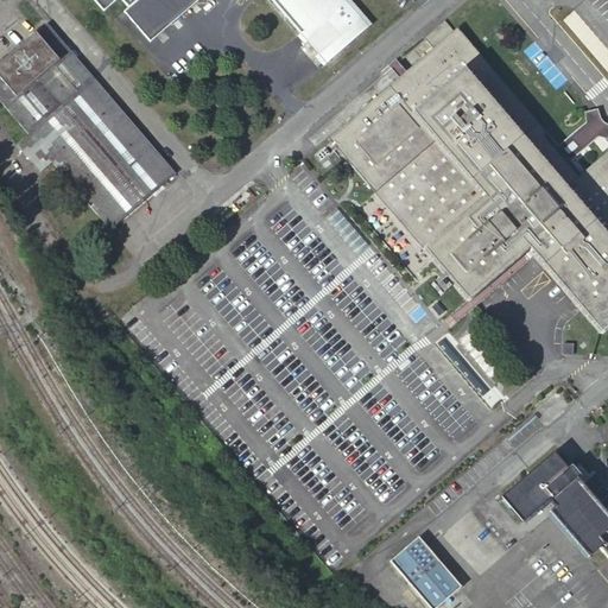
[(93,0),(103,12),(118,0),(121,0),(128,8),(138,0),(93,0)]
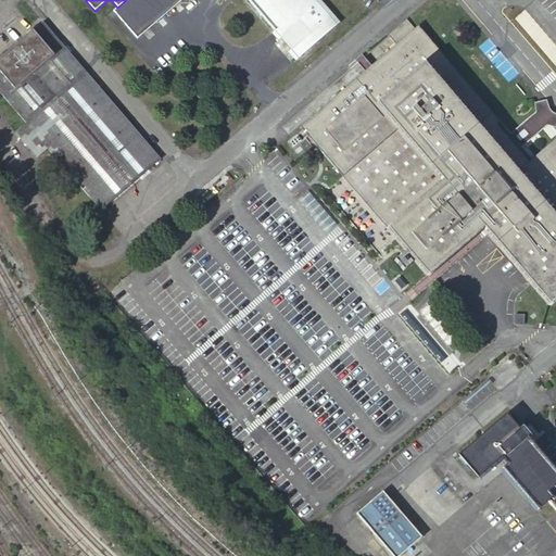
[(126,0),(117,8),(113,11),(138,39),(182,0),(249,0),(281,38),(291,50),(299,58),(338,24),(316,0),(126,0)]
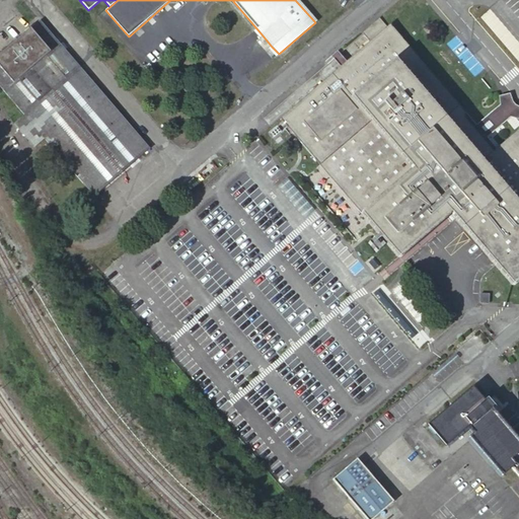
[(387,26),(380,17),(362,31),(370,41),(280,119),(403,263),(456,216),(513,284),(518,278),(518,204),(517,202),(518,199),(518,129),(494,152),(463,117),(466,114),(390,23),(387,26)]
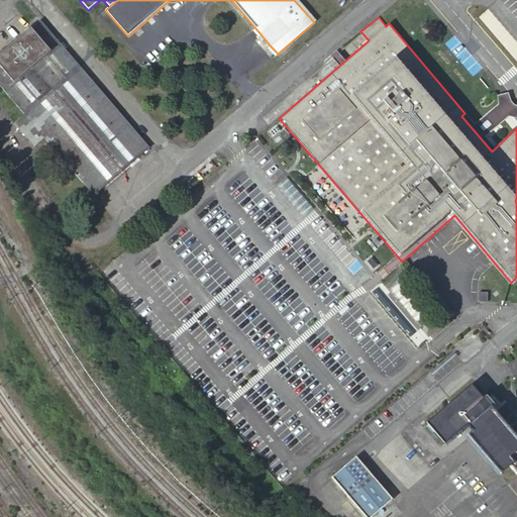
[(149,149),(39,20),(0,54),(0,86),(25,115),(14,123),(34,146),(44,138),(94,196),(149,149)]
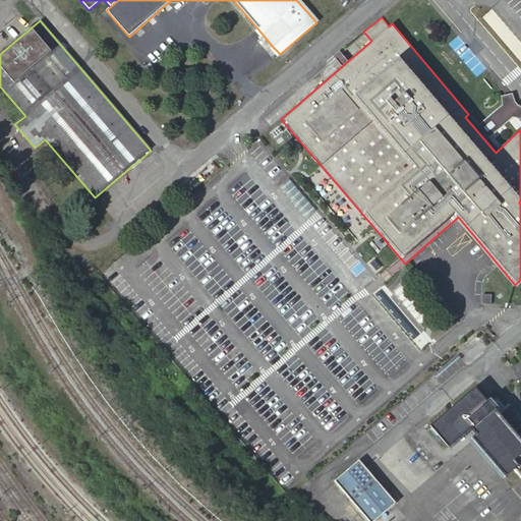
[(520,105),(508,94),(485,118),(498,129),(512,114),(518,119),(520,115),(520,105)]
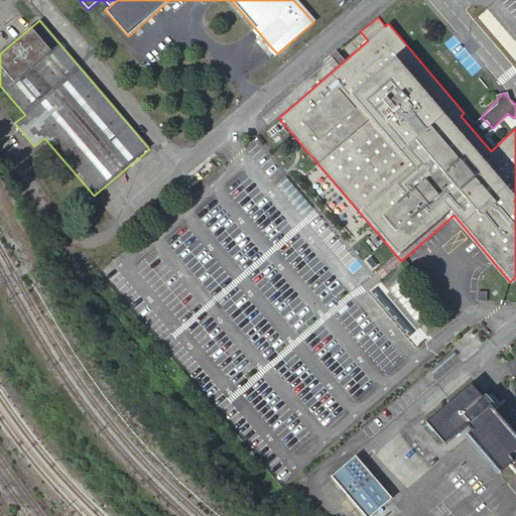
[(486,291),(477,291),(477,300),(486,299),(486,291)]
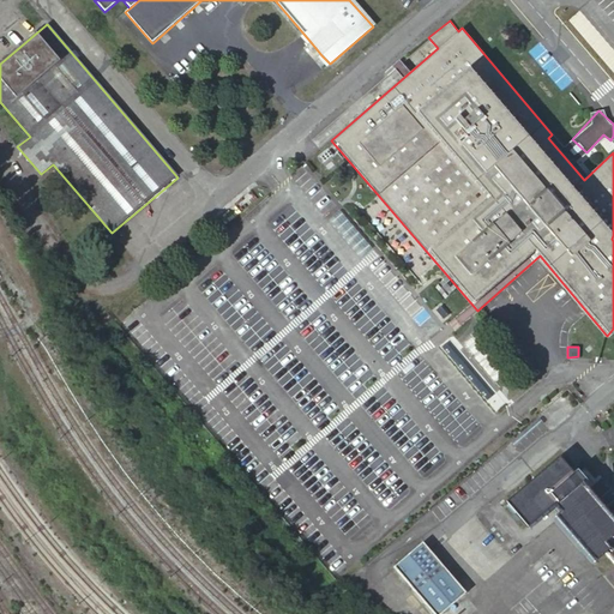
[(566,416),(560,409),(551,417),(557,425),(566,416)]
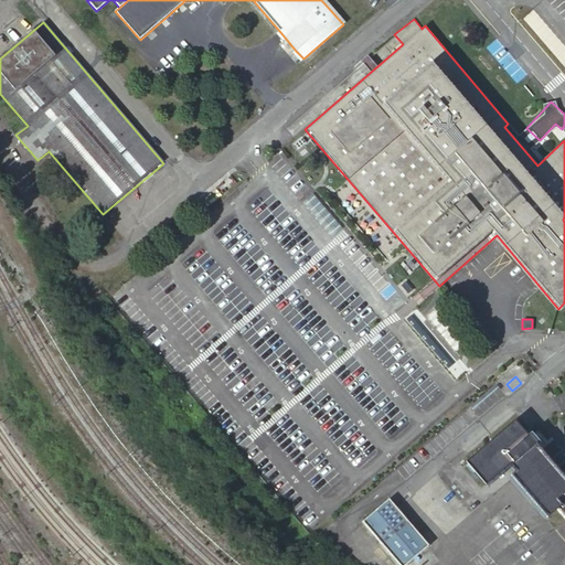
[(526,437),(513,422),(466,462),(484,484),(508,465),(515,472),(511,476),(547,516),(564,500),(564,481),(534,446),(536,445),(529,435),(526,437)]
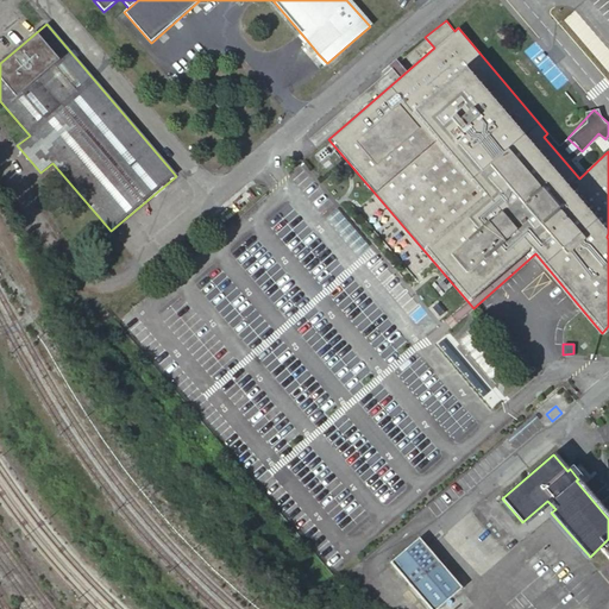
[(437,608),(462,588),(420,539),(391,563),(431,608),(437,608)]
